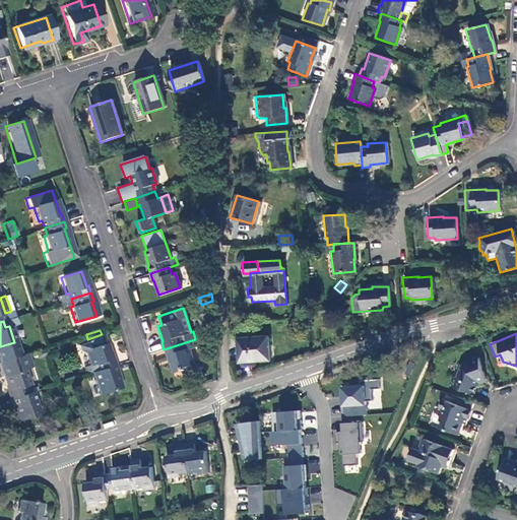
[(81,368),(84,375),(90,373),(113,366),(111,359),(109,359),(102,334),(87,339),(88,340),(75,345),(77,351),(80,353),(83,352),(88,366),(81,368)]
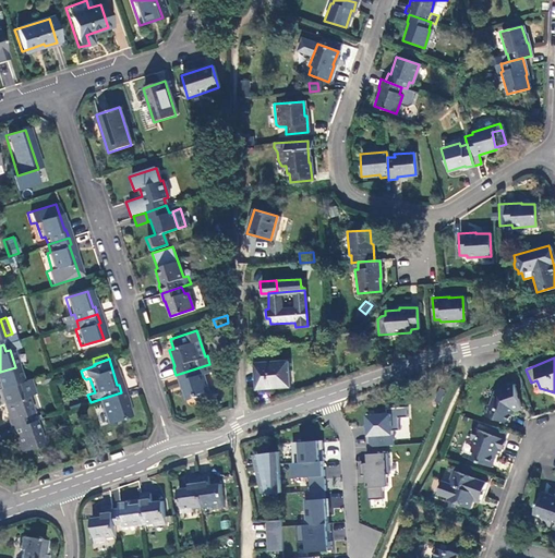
[(286,361),(254,364),(256,389),(288,387),(286,361)]
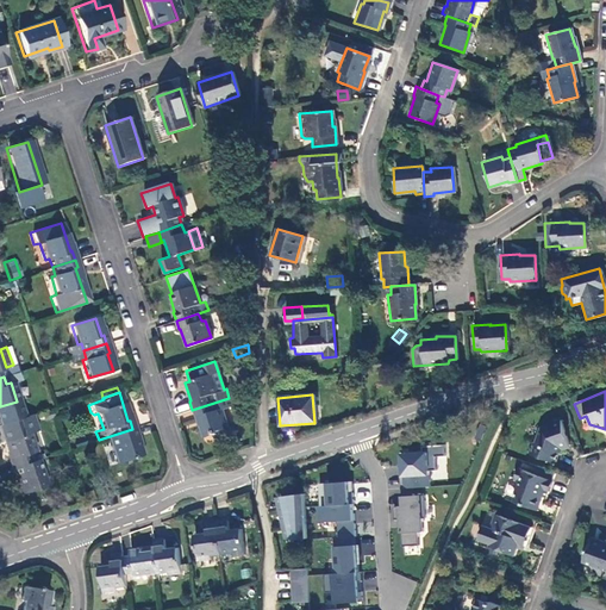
[(231,406),(229,398),(192,410),(194,418),(197,417),(202,435),(212,431),(213,435),(216,441),(219,440),(220,444),(227,441),(226,437),(229,437),(231,433),(232,429),(231,425),(227,427),(222,410),(231,406)]
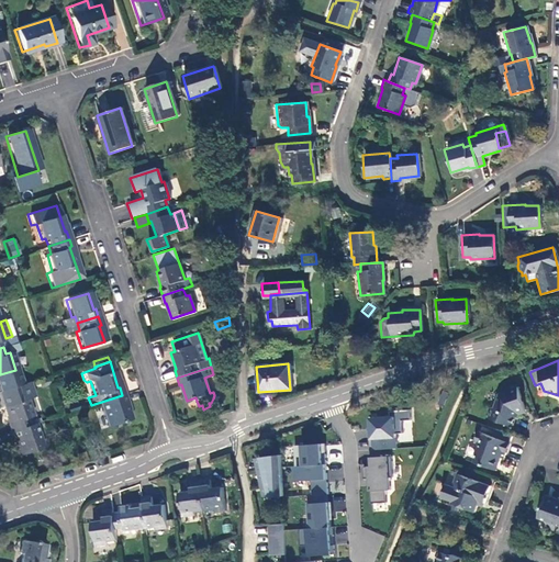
[(524,411),(515,388),(506,391),(505,392),(496,395),(492,407),(490,407),(485,418),(510,427),(514,414),(524,411)]
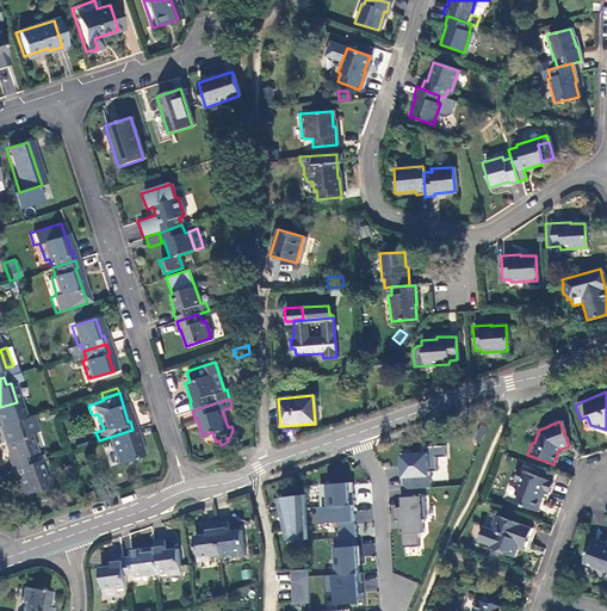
[(136,437),(132,430),(106,438),(115,464),(140,456),(134,438),(136,437)]
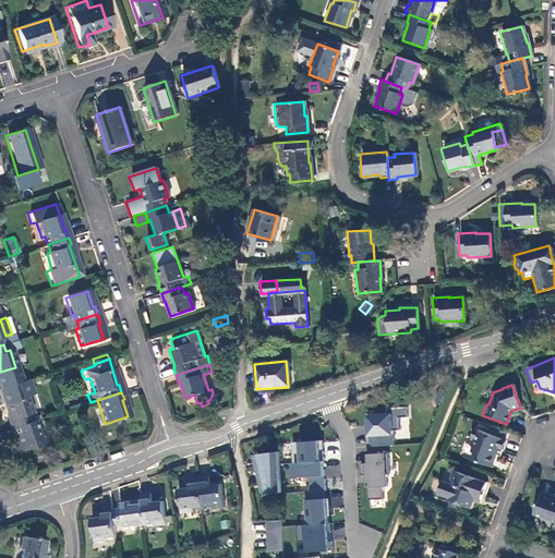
[(5,422),(8,428),(28,422),(26,415),(31,414),(25,397),(2,404),(7,421),(5,422)]
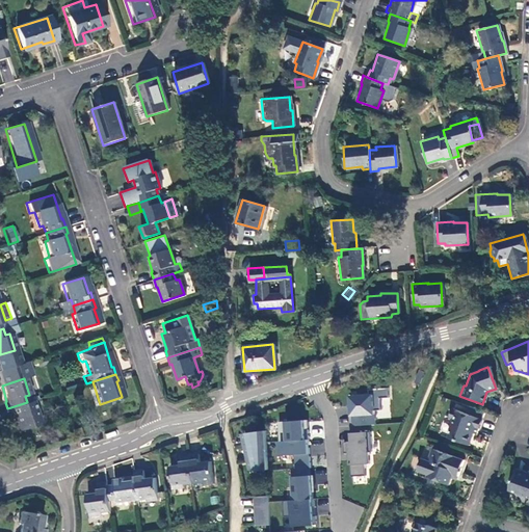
[(345,425),(372,425),(372,407),(387,407),(387,388),(370,388),(370,394),(345,394),(345,425)]
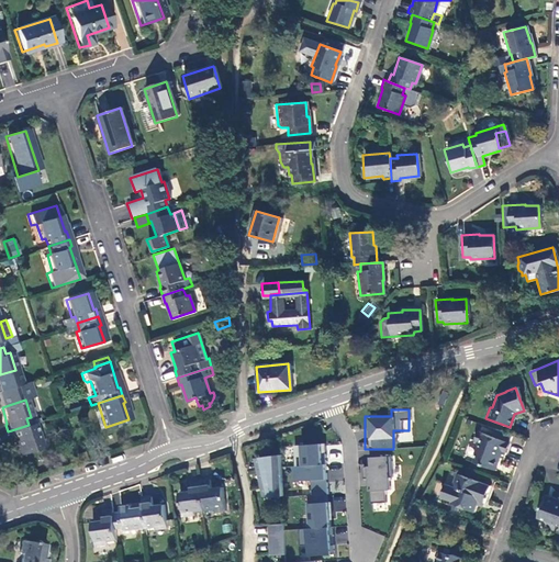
[(41,449),(32,424),(29,425),(8,431),(10,440),(12,439),(18,456),(41,449)]
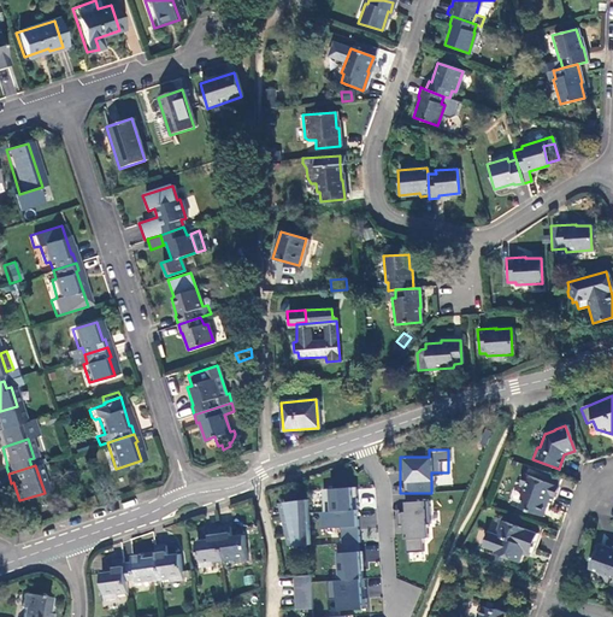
[(555,486),(520,474),(517,485),(522,486),(519,497),(520,497),(517,507),(538,515),(541,507),(544,509),(547,501),(550,503),(555,486)]
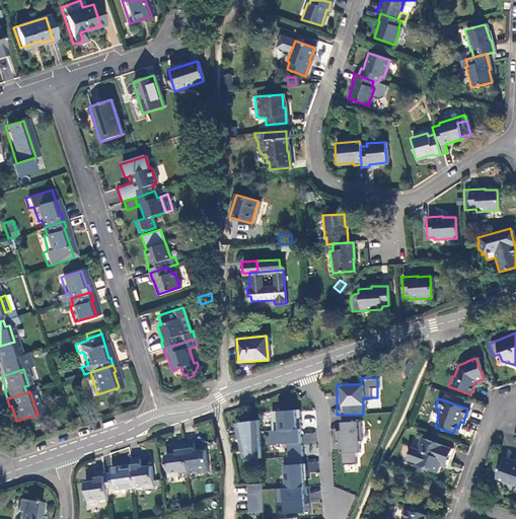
[(298,410),(272,411),(273,430),(262,431),(263,445),(280,444),(282,488),(273,489),(274,504),(278,504),(279,514),(302,513),(298,410)]
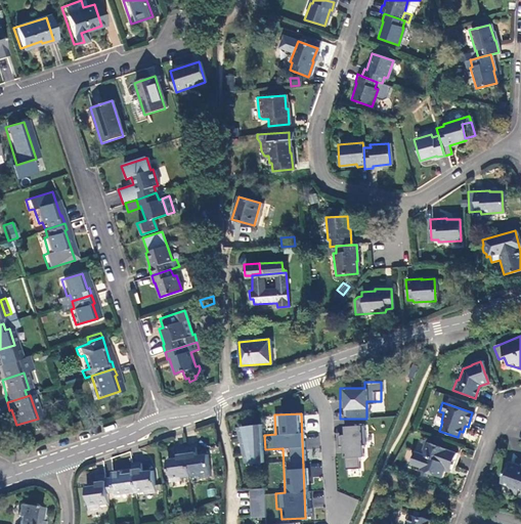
[(68,425),(71,433),(79,430),(76,422),(68,425)]
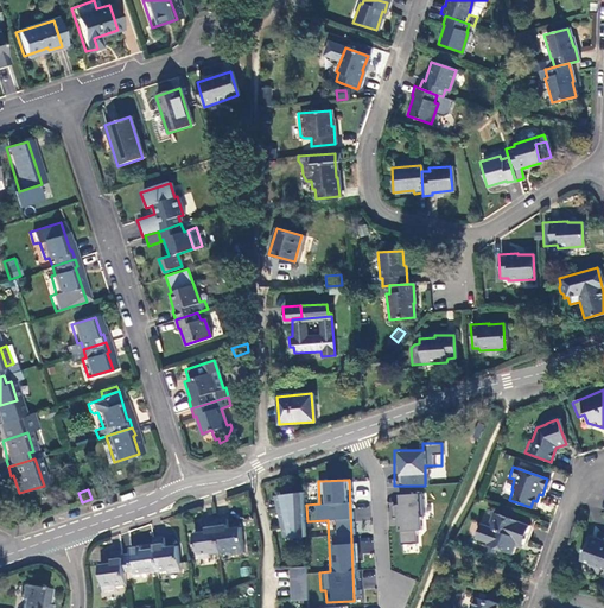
[(280,510),(278,511),(281,525),(285,539),(303,537),(302,502),(302,492),(278,495),(280,510)]
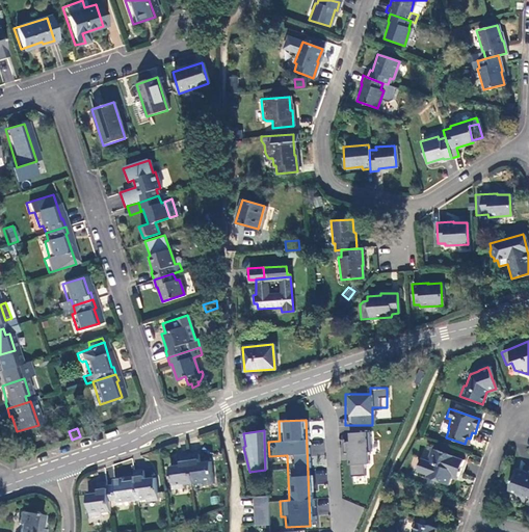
[(366,431),(343,431),(343,475),(366,475),(366,431)]
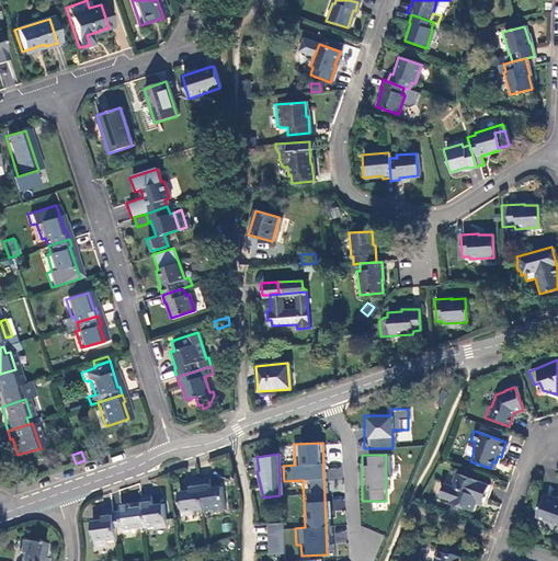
[(325,479),(339,479),(339,468),(323,468),(325,479)]
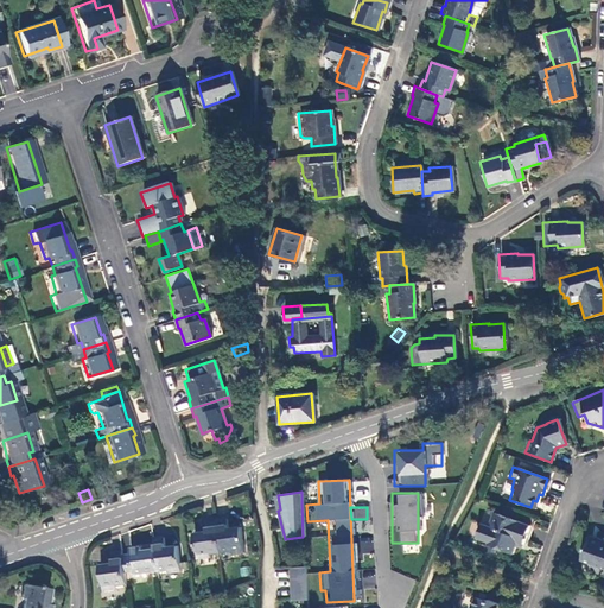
[(527,526),(490,514),(485,527),(478,525),(474,538),(485,544),(484,545),(510,555),(515,543),(520,545),(527,526)]
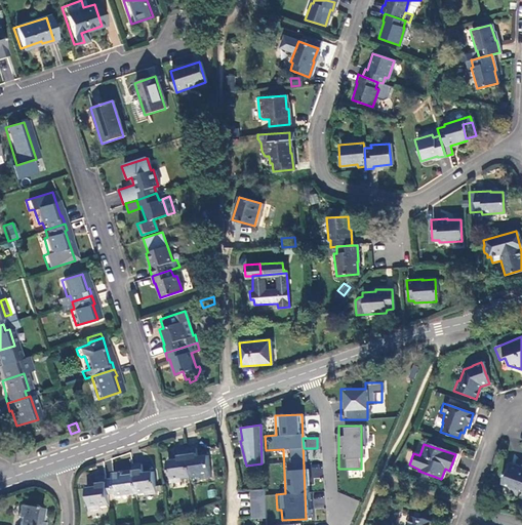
[(194,447),(185,448),(189,478),(198,477),(198,480),(209,478),(206,455),(195,456),(194,447)]
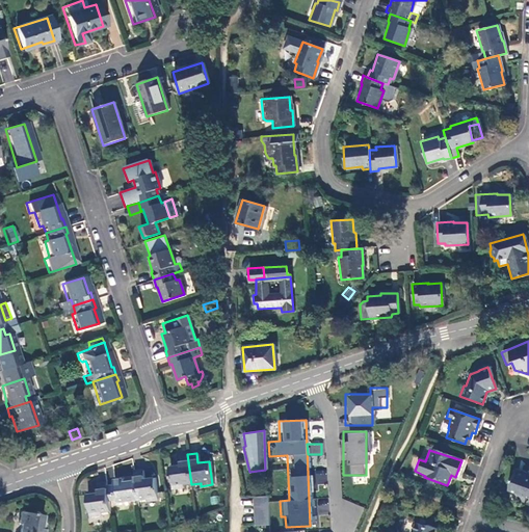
[(182,485),(191,484),(187,454),(177,455),(179,466),(167,467),(170,489),(183,488),(182,485)]
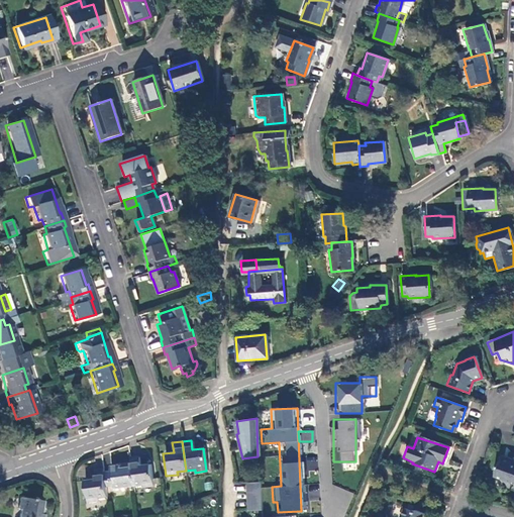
[(137,455),(128,457),(129,467),(131,487),(140,486),(140,488),(152,487),(149,464),(138,466),(137,455)]
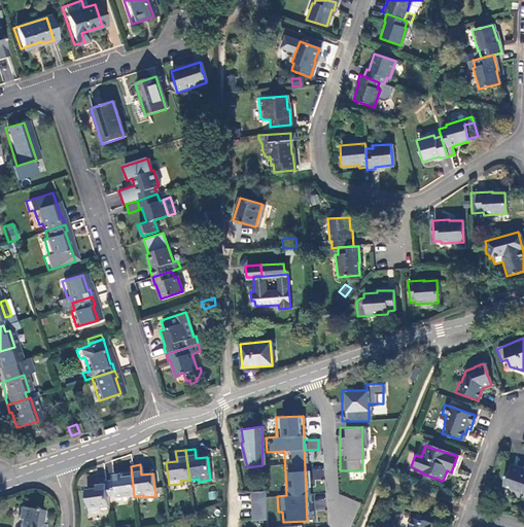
[(523,493),(523,466),(522,468),(516,466),(515,469),(509,467),(502,486),(510,489),(513,495),(520,492),(523,493)]
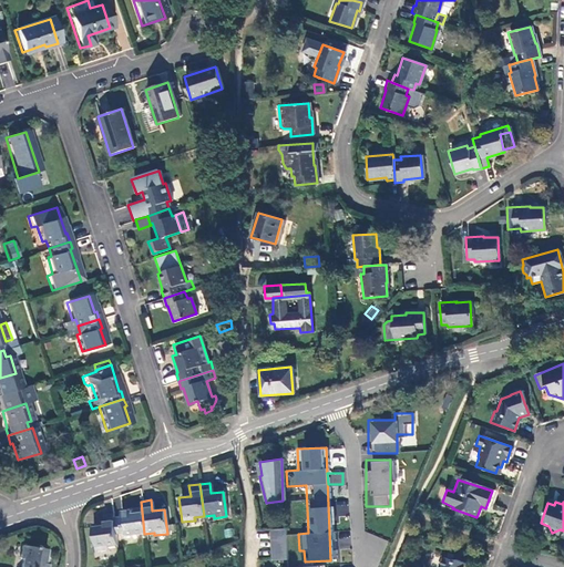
[(345,516),(345,504),(332,504),(332,515),(345,516)]
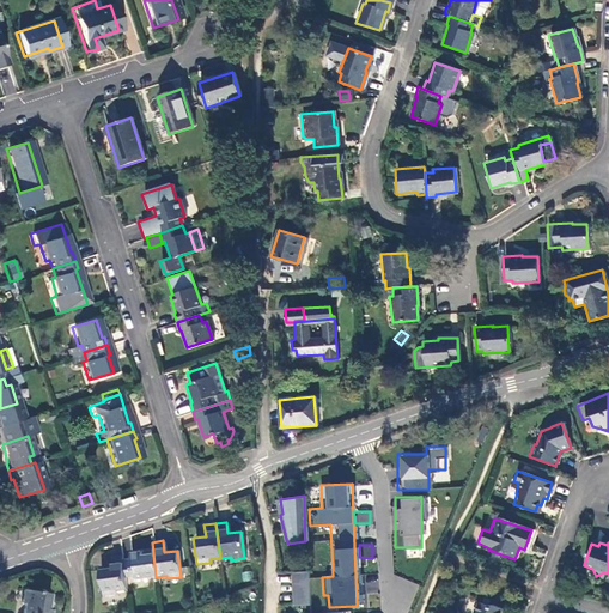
[(133,580),(156,577),(153,553),(140,554),(140,551),(128,553),(129,558),(121,559),(123,577),(132,577),(133,580)]
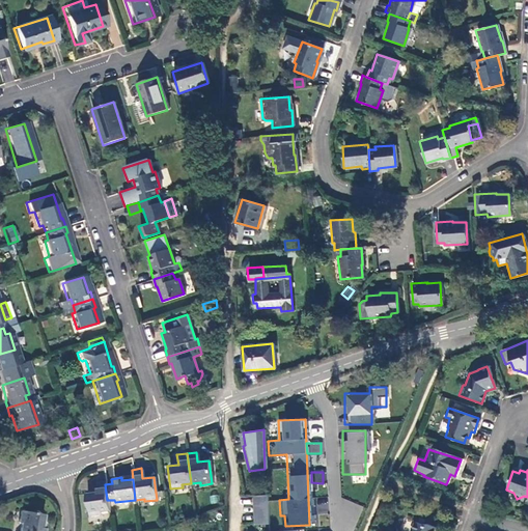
[(100,512),(109,511),(107,500),(105,484),(105,480),(94,482),(95,492),(85,494),(88,516),(101,515),(100,512)]
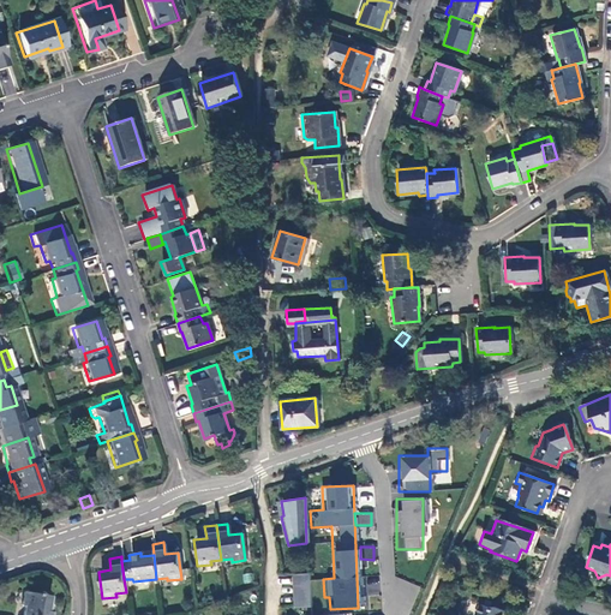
[(293,608),(306,607),(310,607),(309,573),(292,574),(293,608)]
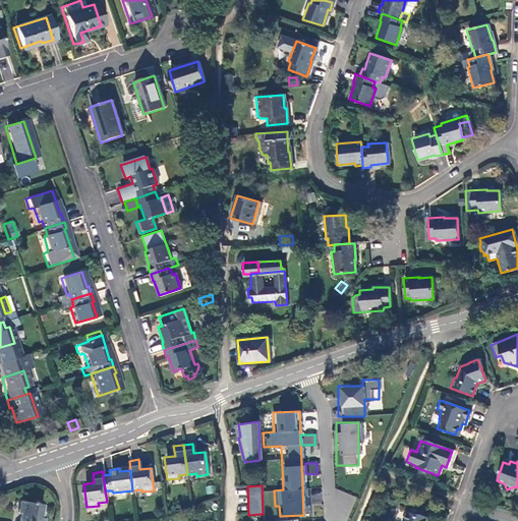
[(319,493),(307,493),(307,503),(319,503),(319,493)]
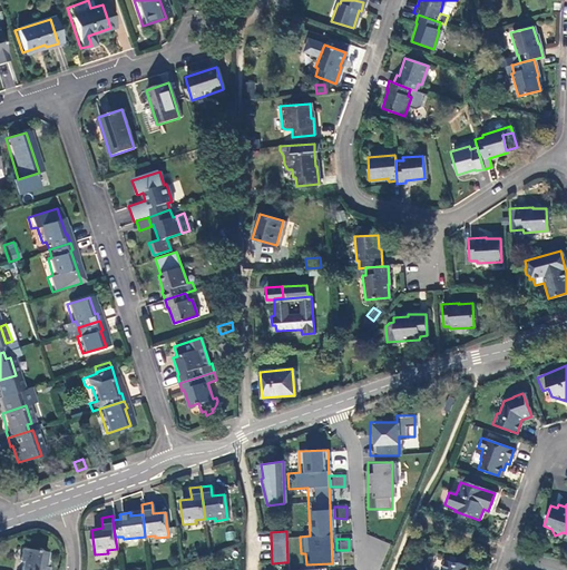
[(44,569),(45,564),(41,564),(44,553),(19,549),(17,560),(20,561),(18,569),(44,569)]
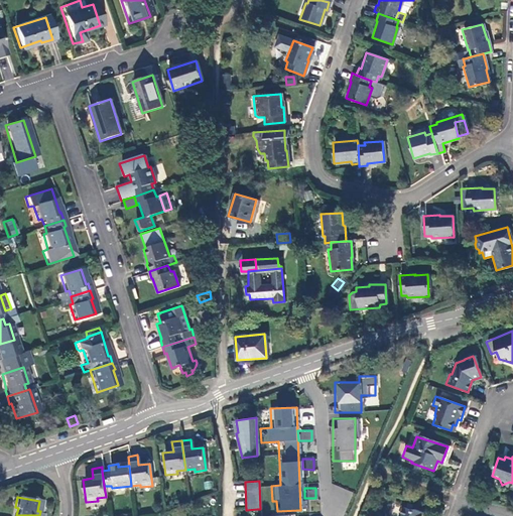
[(420,515),(422,512),(413,509),(411,510),(400,507),(397,515),(420,515)]
